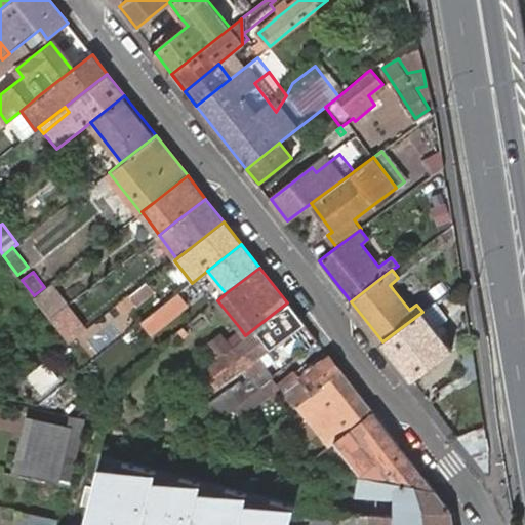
[(153,291),(146,282),(128,296),(135,306),(153,291)]
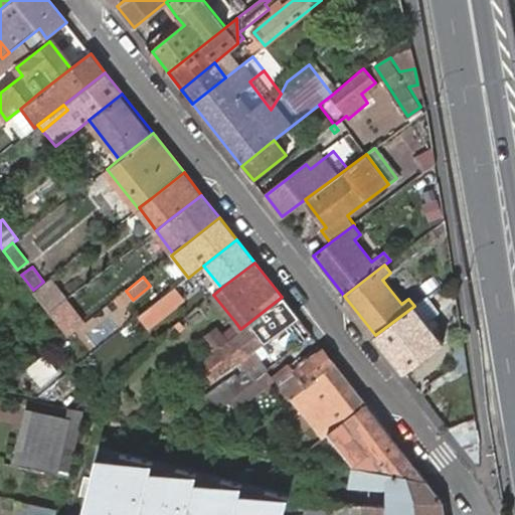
[(392,278),(385,284),(401,304),(408,299),(392,278)]
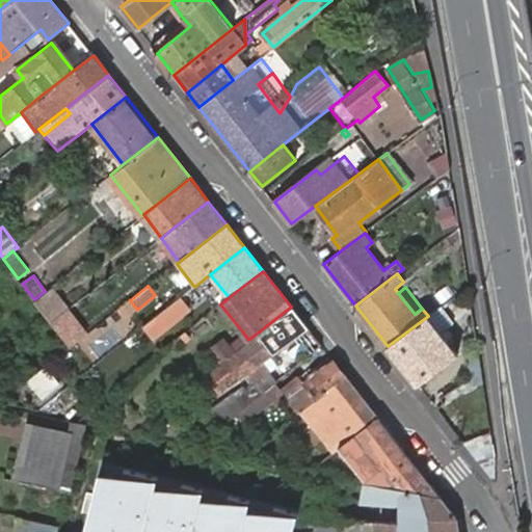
[(40,301),(53,319),(68,308),(54,290),(40,301)]
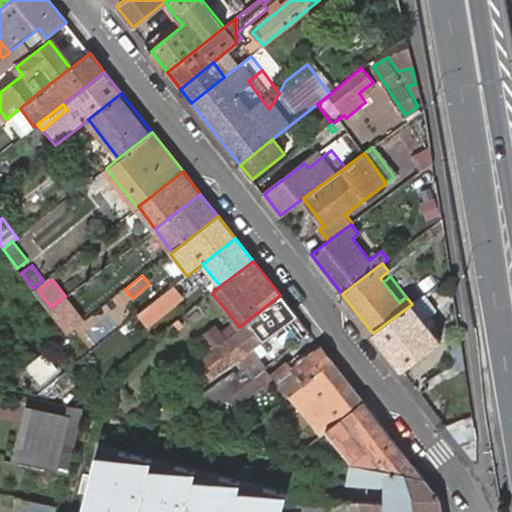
[(182,298),(173,286),(159,297),(154,301),(137,315),(145,326),(182,298)]
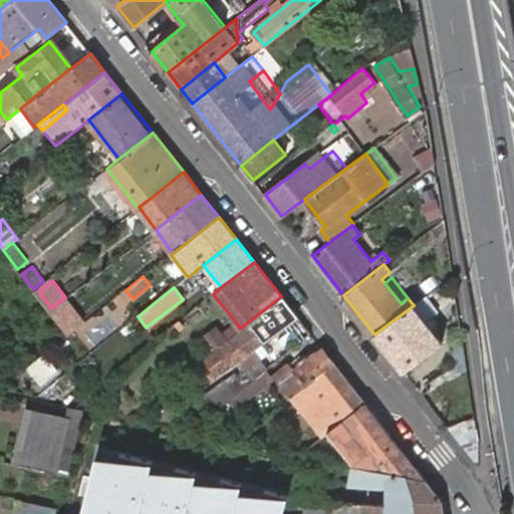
[(155,302),(160,298),(157,293),(151,297),(155,302)]
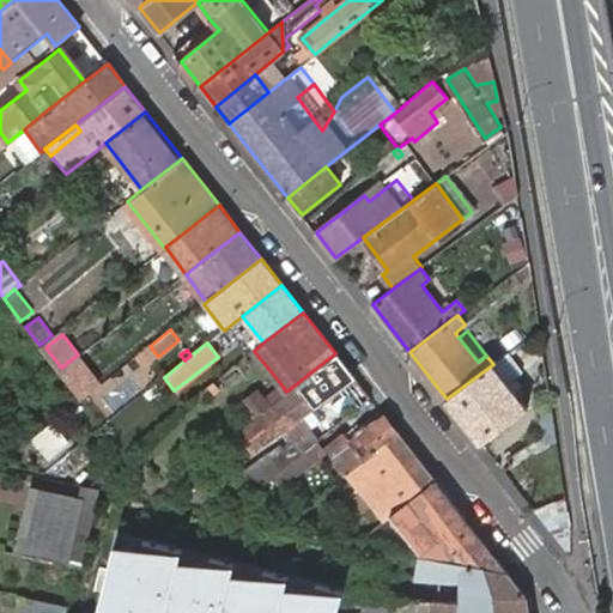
[(238,481),(252,498),(320,439),(370,399),(354,378),(335,353),(297,383),(299,387),(241,434),(241,435),(237,438),(241,443),(246,439),(256,454),(283,434),(292,447),(285,453),(281,449),(238,481)]
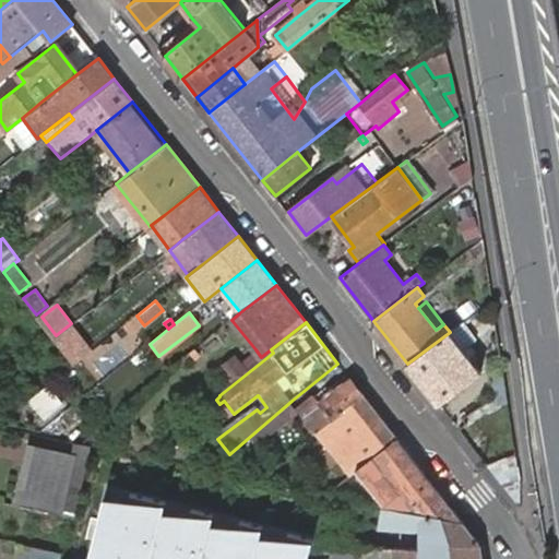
[(407,364),(439,404),(482,371),(475,364),(463,349),(450,332),(407,364)]
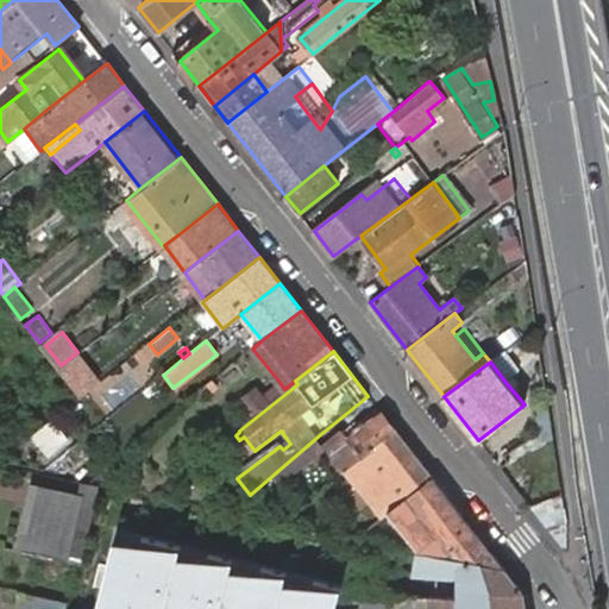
[(269,402),(284,389),(278,381),(263,394),(269,402)]
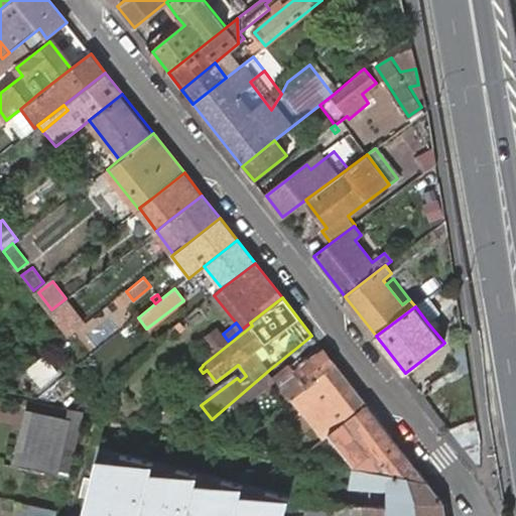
[(203,338),(214,352),(228,341),(223,334),(217,327),(203,338)]
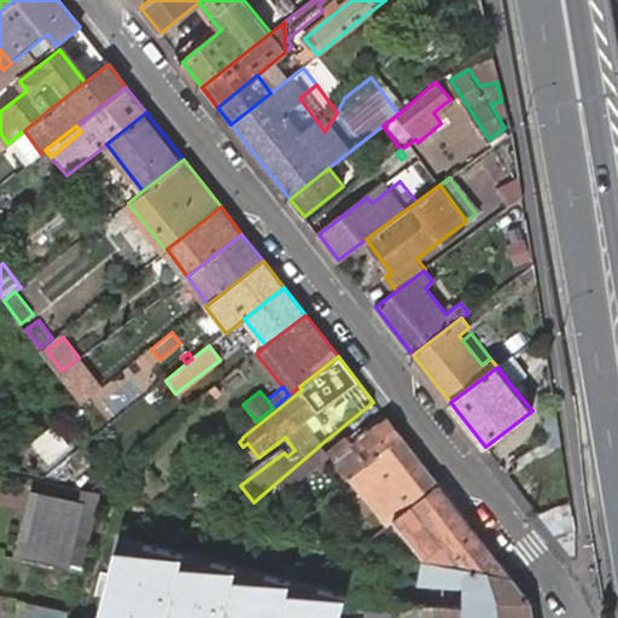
[(367,427),(371,432),(388,420),(384,414),(367,427)]
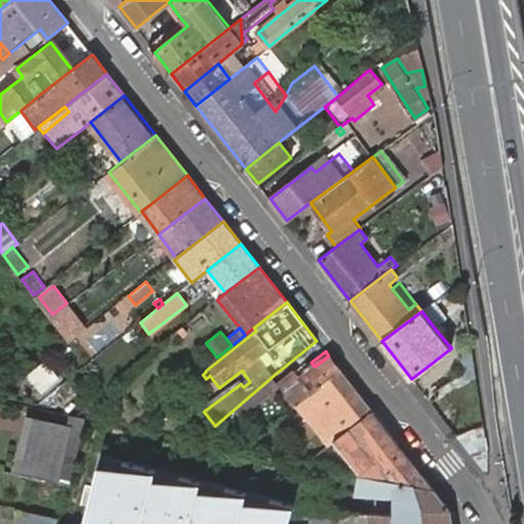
[(295,406),(322,384),(340,370),(329,356),(314,366),(301,377),(294,368),(275,385),(293,408),(295,406)]
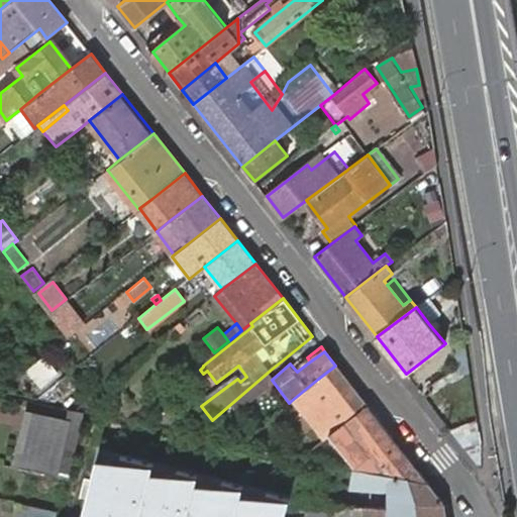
[(41,388),(58,372),(41,355),(25,372),(41,388)]
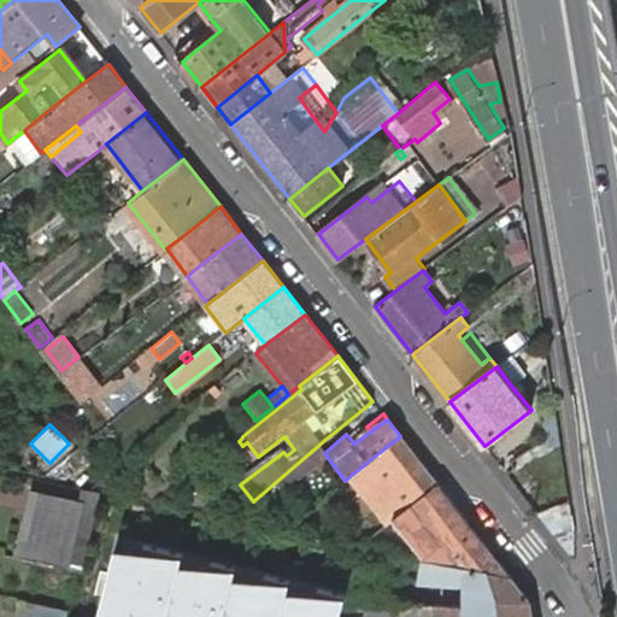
[(400,436),(380,452),(347,479),(385,527),(394,518),(439,485),(400,436)]
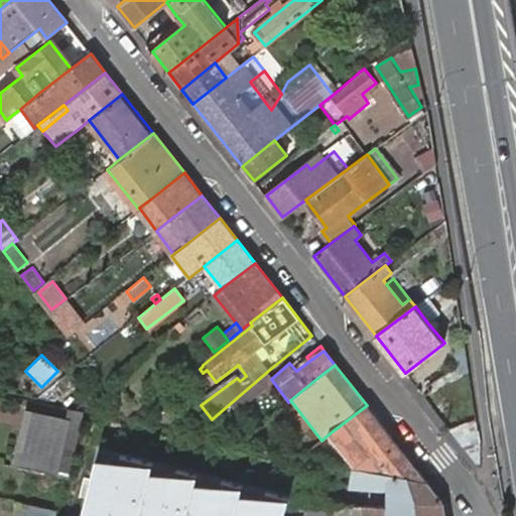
[(0,419),(19,425),(26,405),(0,397),(0,419)]
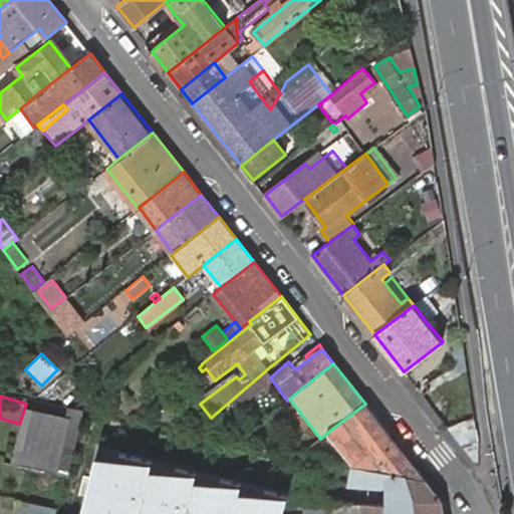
[(388,472),(426,481),(365,404),(328,432),(354,465),(388,472)]
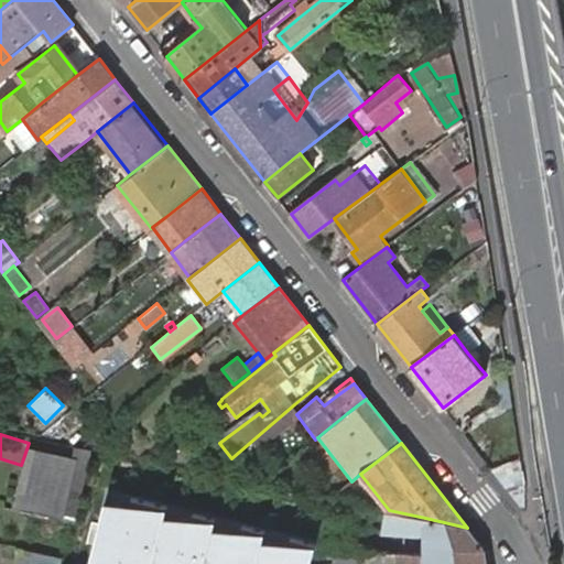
[(14,509),(57,519),(72,458),(28,448),(14,509)]
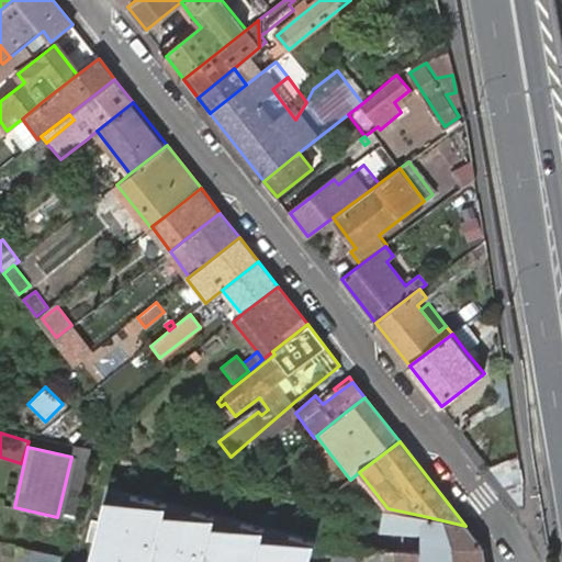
[(83,485),(89,448),(77,447),(71,483),(83,485)]
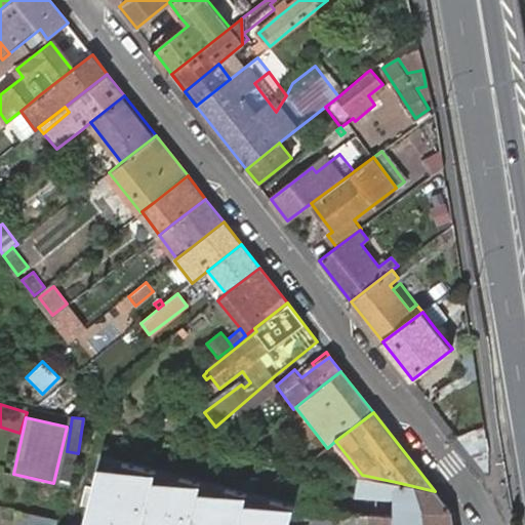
[(484,427),(455,437),(488,480),(491,475),(484,427)]
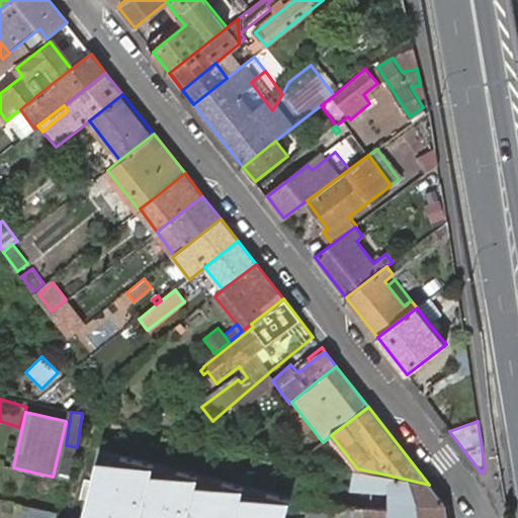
[(284,517),(290,499),(103,453),(85,517),(284,517)]
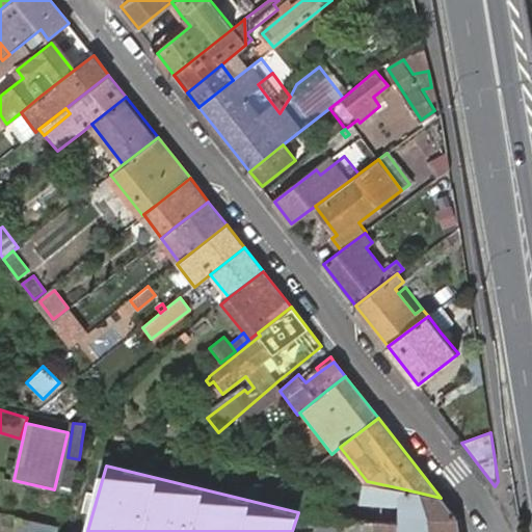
[(312,469),(306,488),(317,491),(321,479),(333,481),(330,494),(362,500),(366,481),(312,469)]
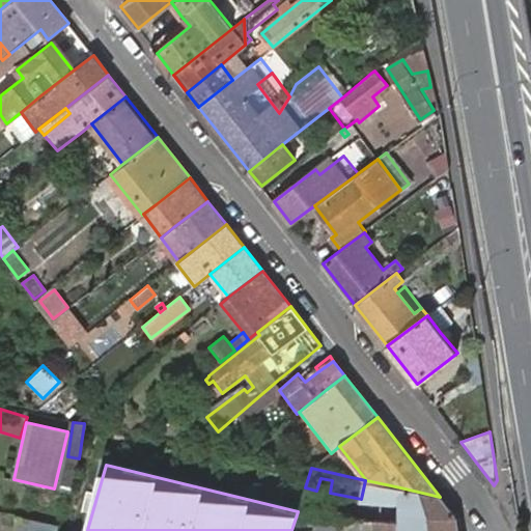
[(457,530),(456,518),(440,497),(400,487),(366,480),(365,480),(361,499),(400,501),(399,521),(382,521),(382,530),(457,530)]
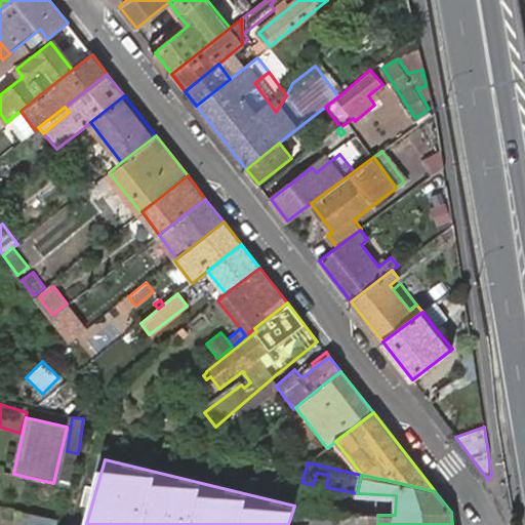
[(377,524),(377,515),(340,513),(294,506),(288,524),(377,524)]
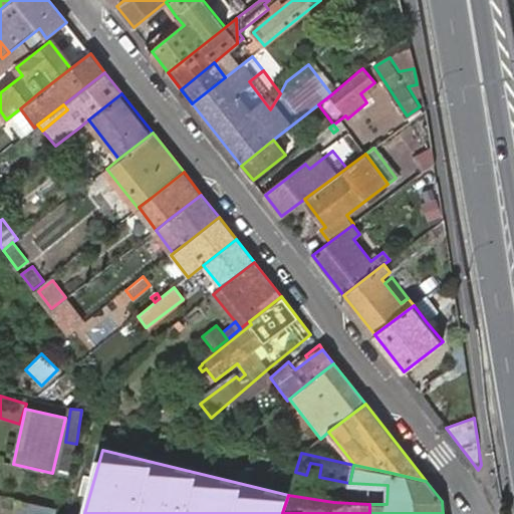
[(23,513),(54,513),(56,506),(27,500),(23,513)]
